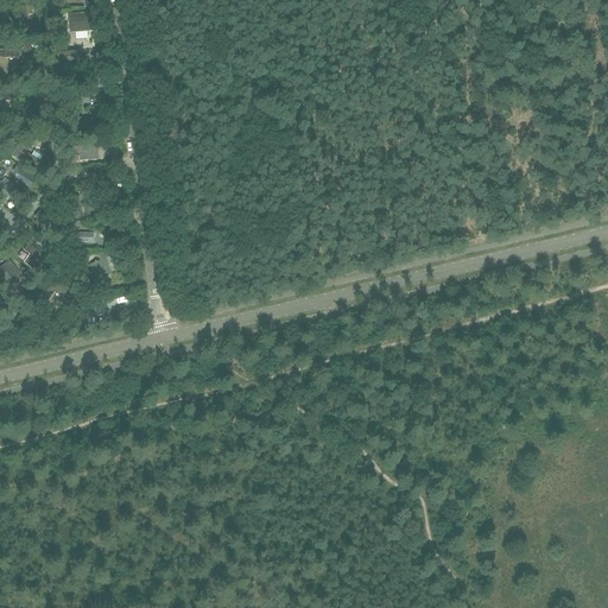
[(8,0),(0,1),(0,10),(0,11),(1,20),(11,19),(8,0)]
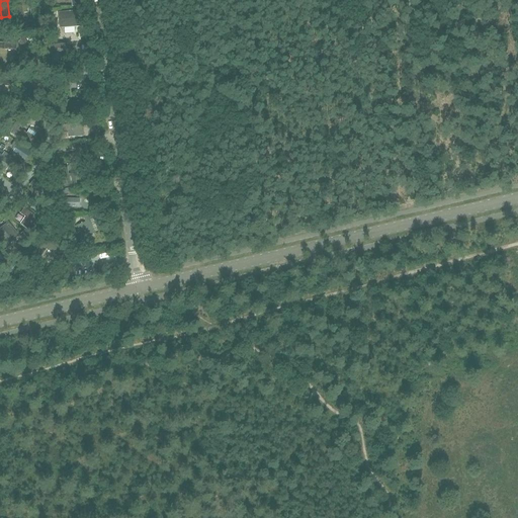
[(83,25),(81,10),(58,12),(60,27),(83,25)]
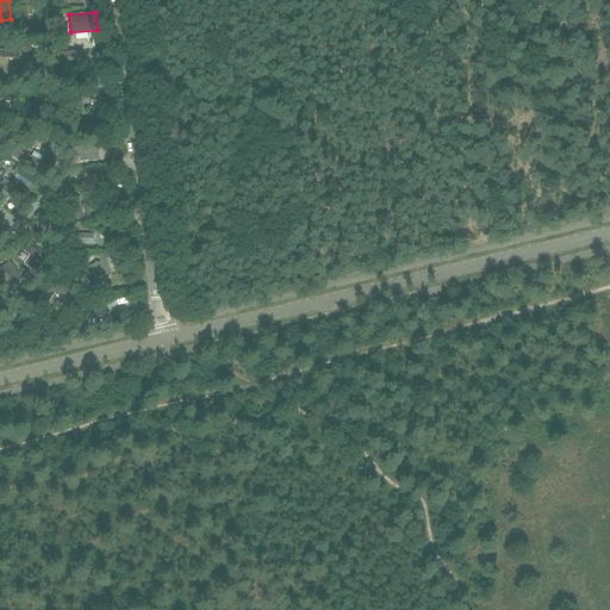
[(60,51),(61,61),(82,60),(81,49),(60,51)]
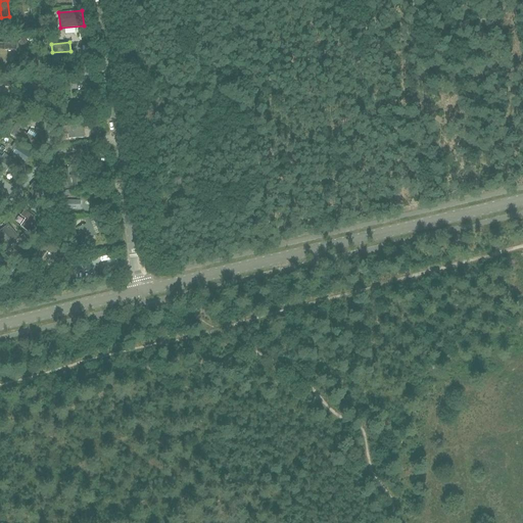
[(26,122),(19,117),(10,134),(32,146),(36,138),(34,137),(36,134),(29,131),(28,134),(21,130),(26,122)]
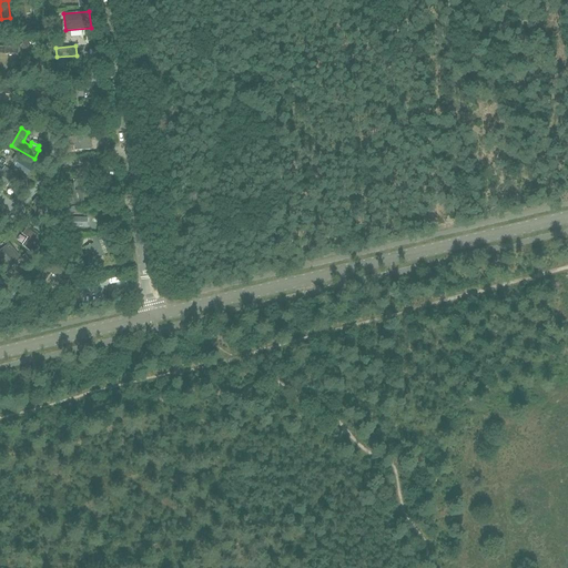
[(67,137),(68,151),(92,149),(91,135),(67,137)]
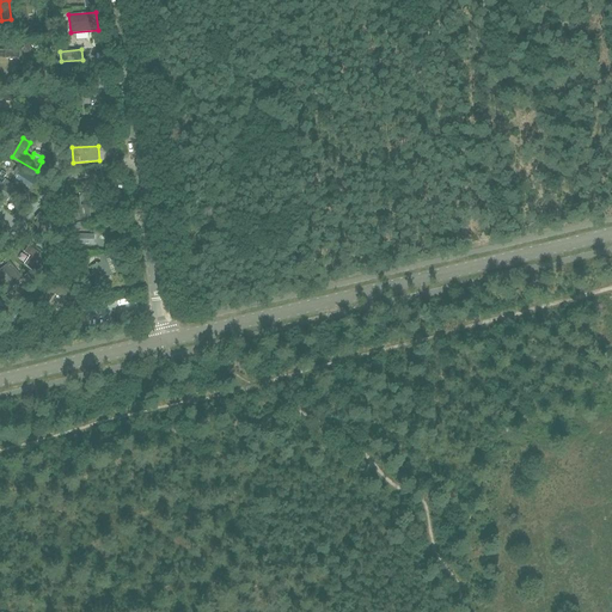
[(5,183),(0,179),(0,196),(7,201),(14,190),(11,188),(13,184),(7,181),(5,183)]
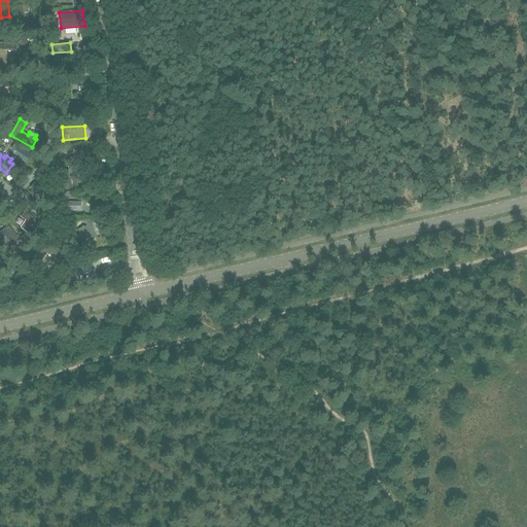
[(68,170),(59,171),(62,190),(76,188),(74,177),(69,178),(68,170)]
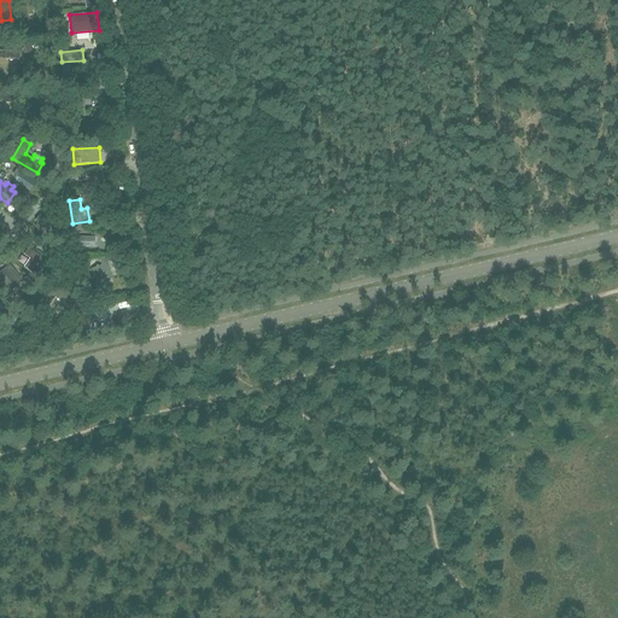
[(47,261),(34,252),(24,267),(38,275),(47,261)]
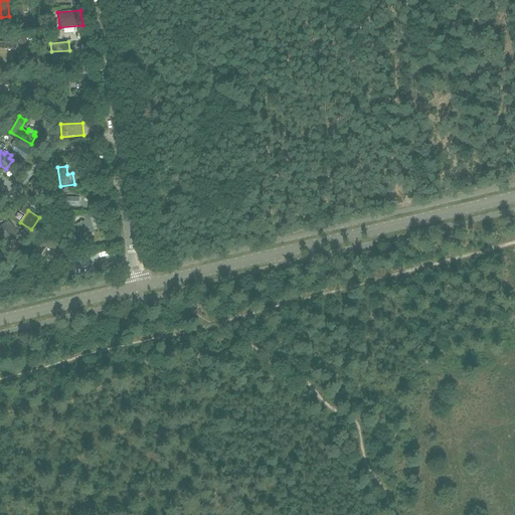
[(98,229),(92,214),(88,216),(87,213),(82,215),(84,219),(76,223),(81,235),(98,229)]
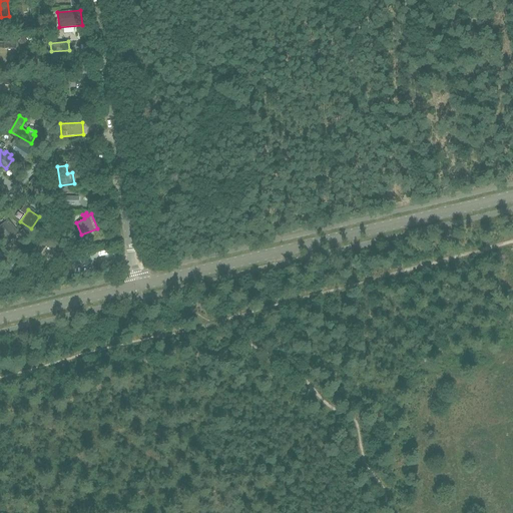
[(19,232),(8,219),(0,224),(0,234),(6,242),(19,232)]
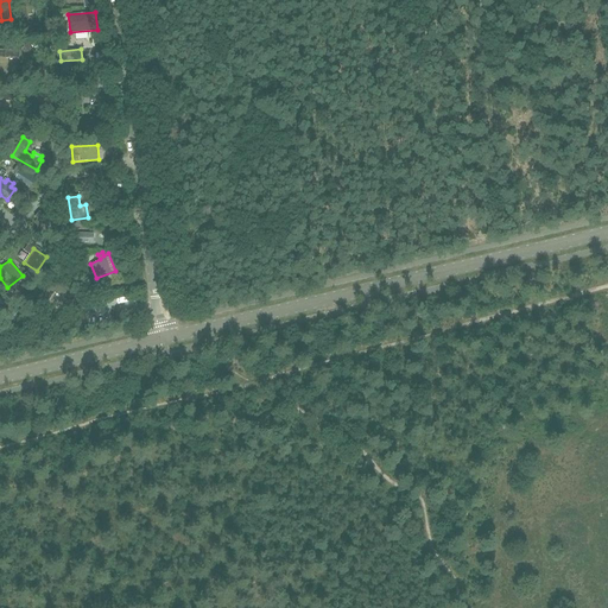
[(76,295),(52,276),(38,293),(48,301),(55,291),(69,303),(76,295)]
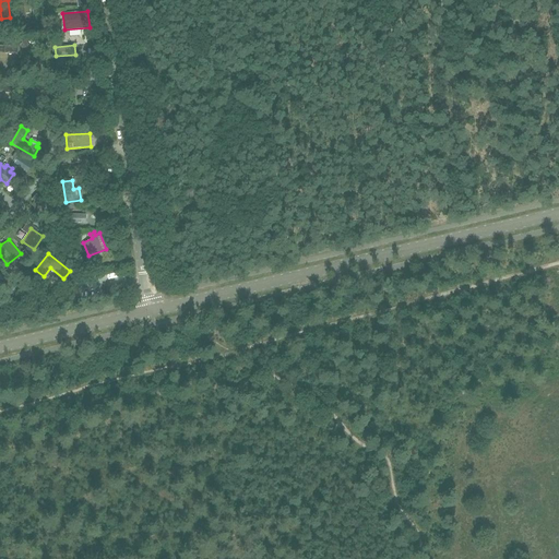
[(13,286),(0,272),(0,285),(7,293),(13,286)]
